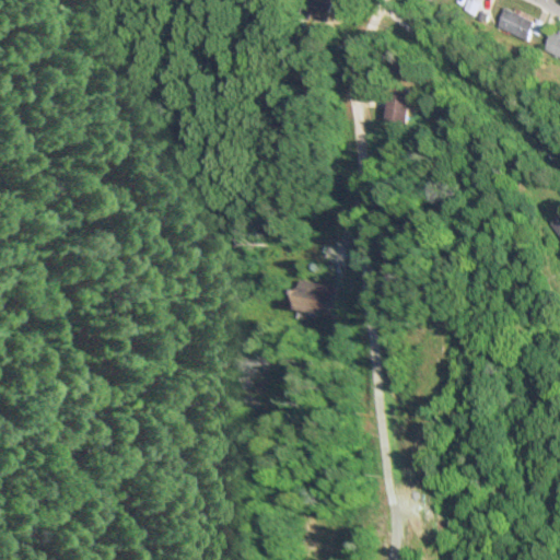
[(526,41),(535,21),(504,8),(496,27),(526,41)]
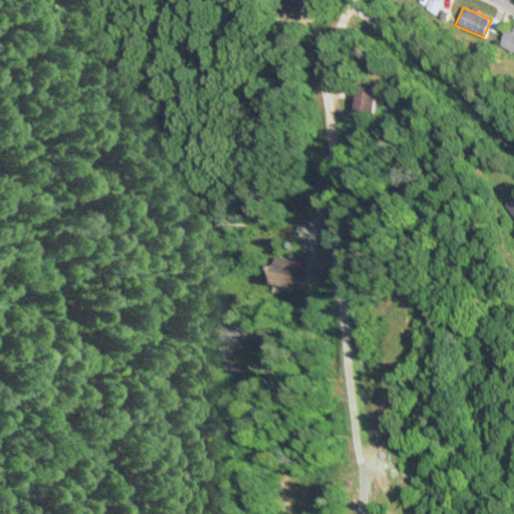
[(513,51),(513,31),(503,29),(499,48),(513,51)]
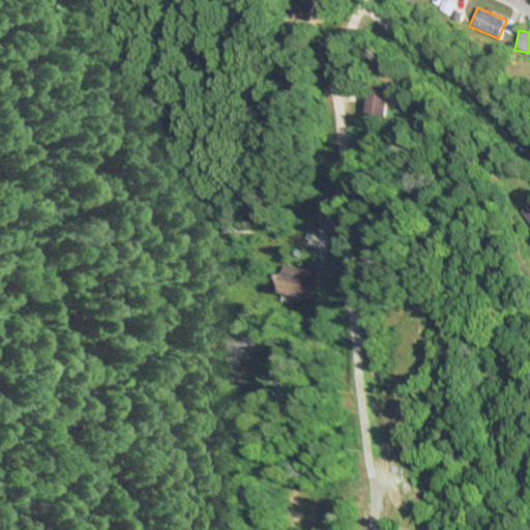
[(383,118),(388,92),(369,88),(363,114),(383,118)]
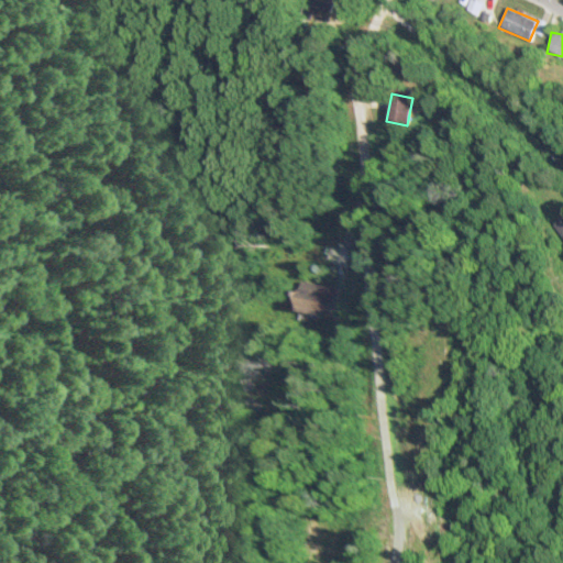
[(562,241),(562,213),(550,223),(562,241)]
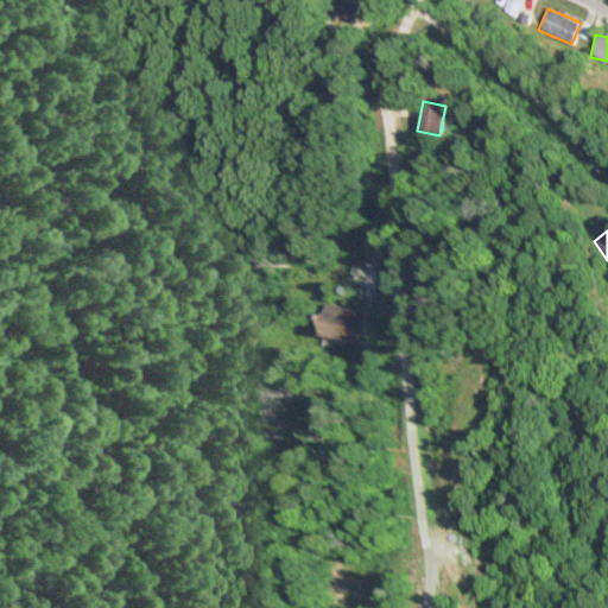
[(325,339),(361,335),(359,305),(323,309),(325,339)]
